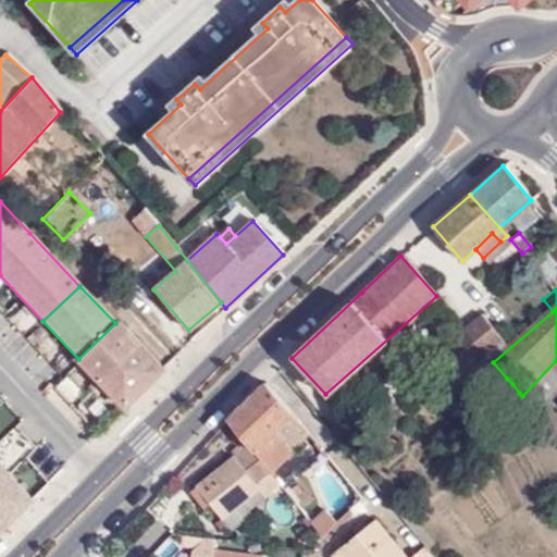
[(504,339),(483,314),(466,329),(486,355),(504,339)]
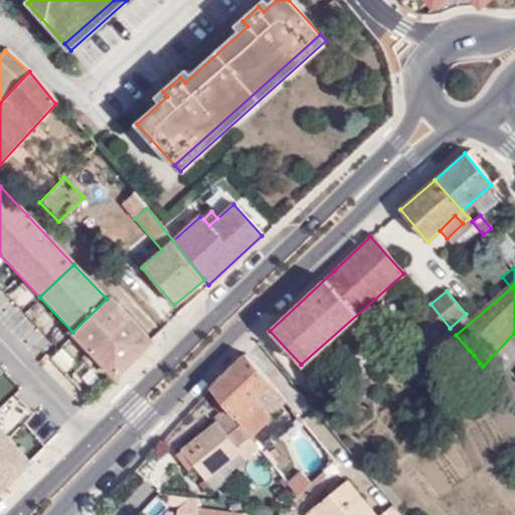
[(109,297),(107,299),(72,332),(71,333),(113,376),(150,341),(109,297)]
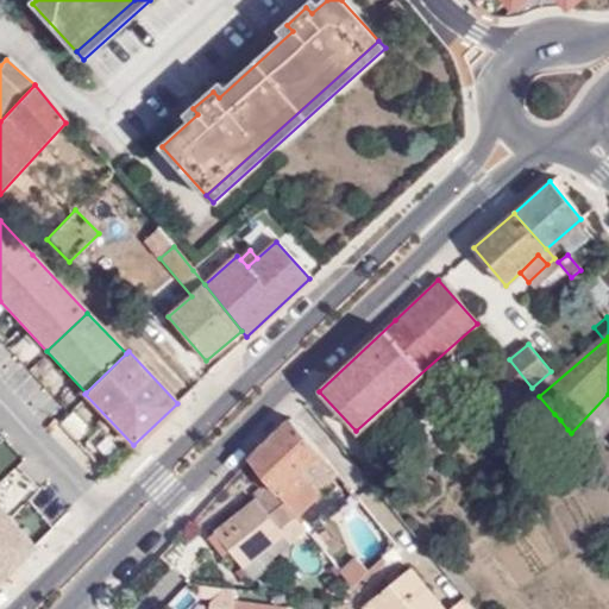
[(510,405),(532,388),(509,359),(488,377),(510,405)]
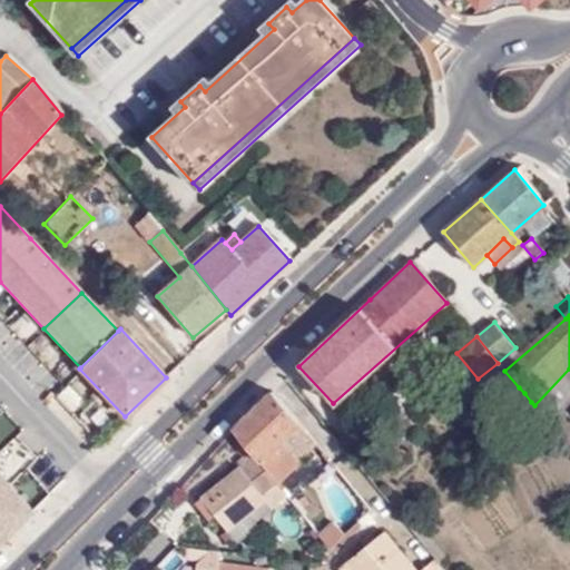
[(494,374),(511,393),(519,387),(504,371),(503,369),(494,374)]
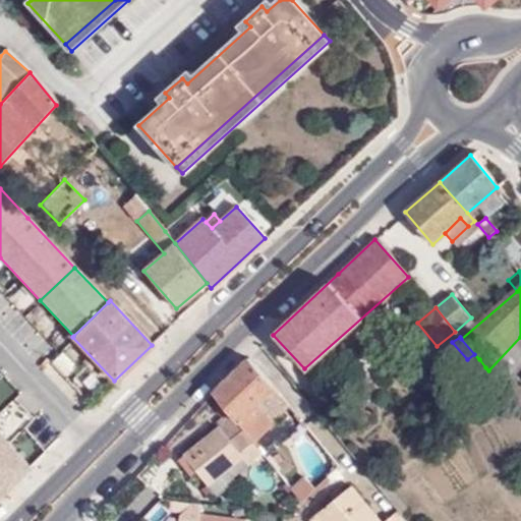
[(291,405),(247,357),(214,393),(230,412),(244,430),(252,440),(291,405)]
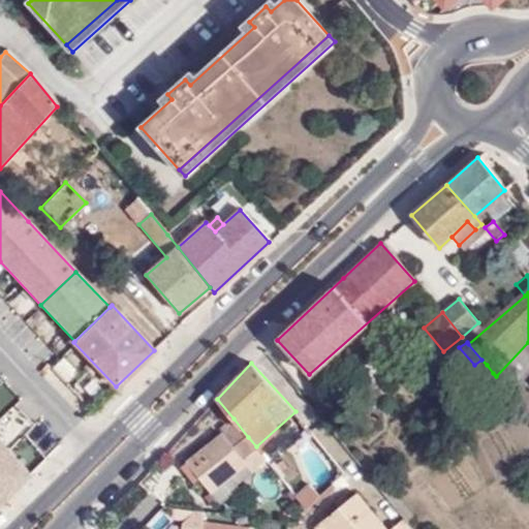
[(487,365),(481,370),(487,378),(493,373),(487,365)]
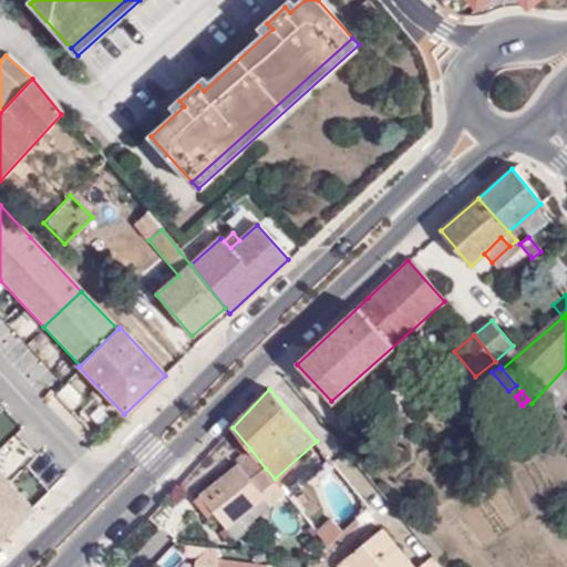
[(566,411),(560,403),(544,419),(556,432),(566,423),(566,422),(566,411)]
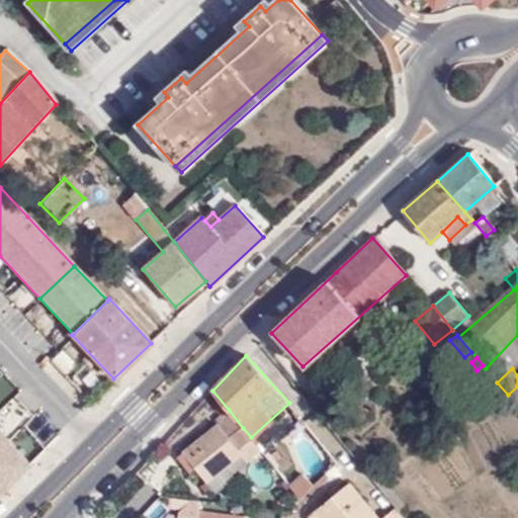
[(482,373),(487,380),(492,376),(487,370),(482,373)]
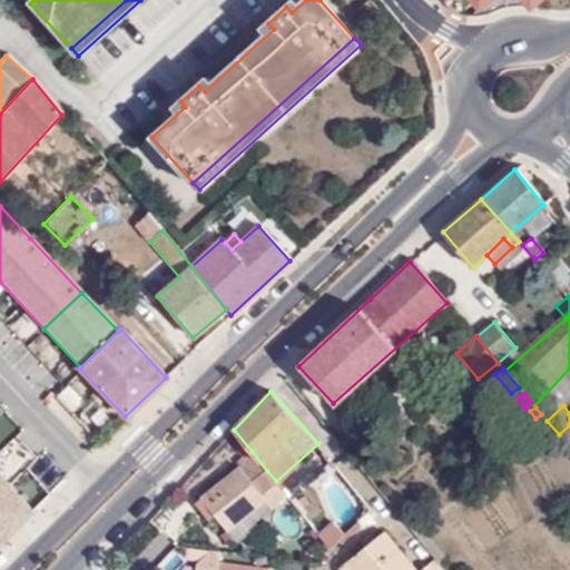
[(569,424),(569,425),(559,434),(569,448),(569,445),(569,424)]
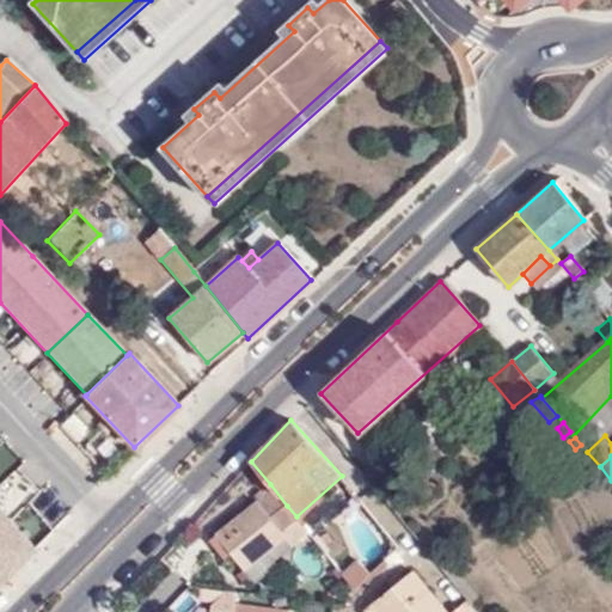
[(297,516),(287,506),(270,484),(254,499),(258,503),(218,534),(245,569),(285,538),(291,546),(308,533),(297,516)]
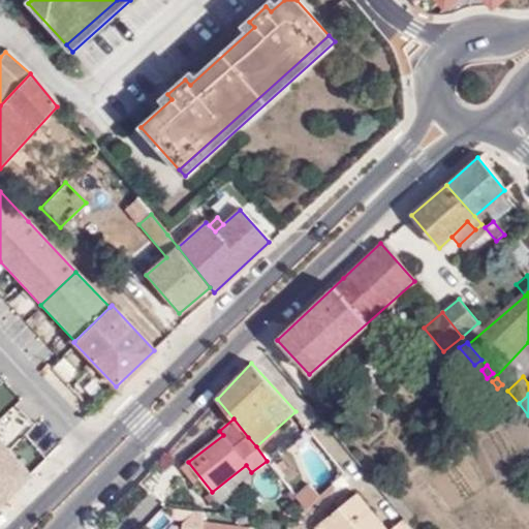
[(7,449),(0,441),(0,503),(29,474),(7,449)]
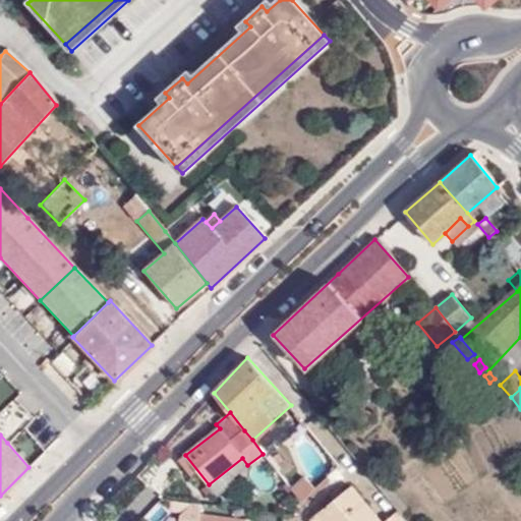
[(247,465),(242,458),(209,484),(217,496),(236,480),(233,475),(247,465)]
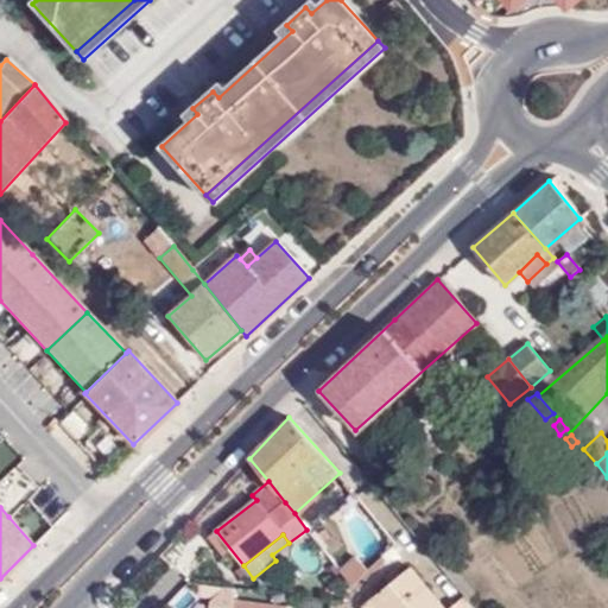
[(306,550),(315,543),(308,536),(301,540),(306,550)]
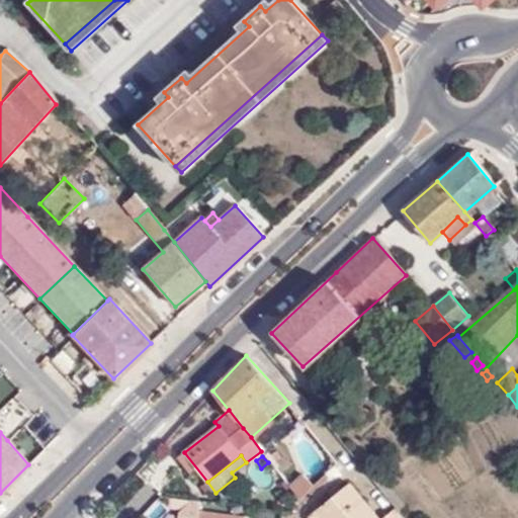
[(370,464),(365,459),(358,463),(364,470),(370,464)]
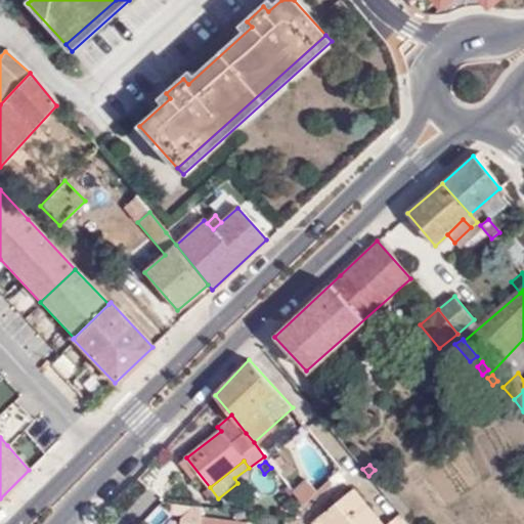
[(306,479),(293,490),(303,504),(316,491),(306,479)]
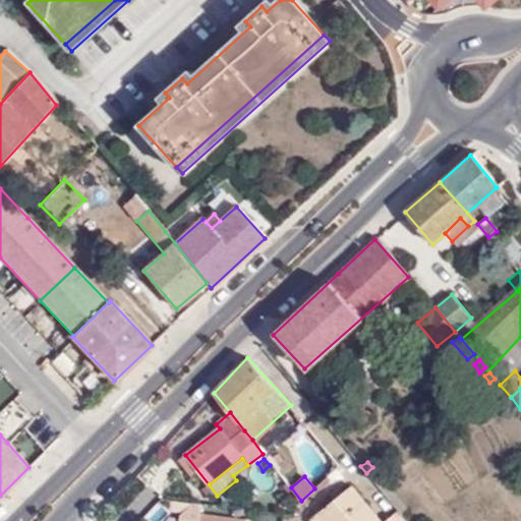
[(379,520),(352,487),(321,513),(322,514),(327,520),(379,520)]
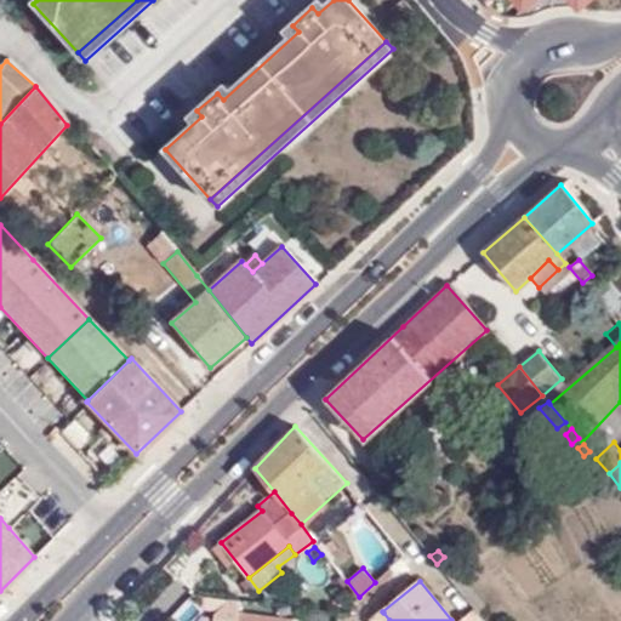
[(238,620),(241,602),(224,600),(212,614),(211,620),(238,620)]
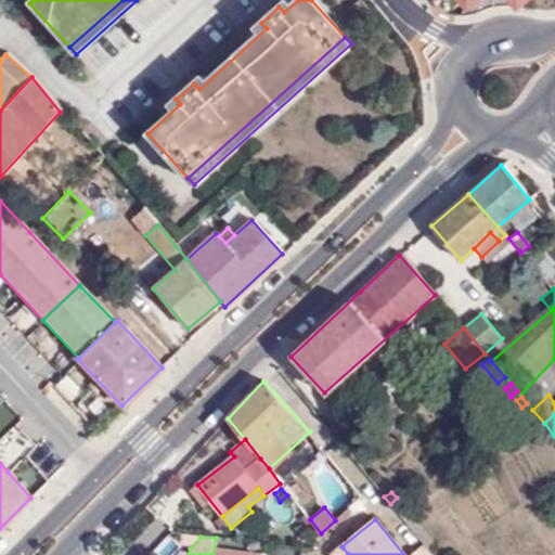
[(433,554),(426,547),(425,545),(412,554),(433,554)]
